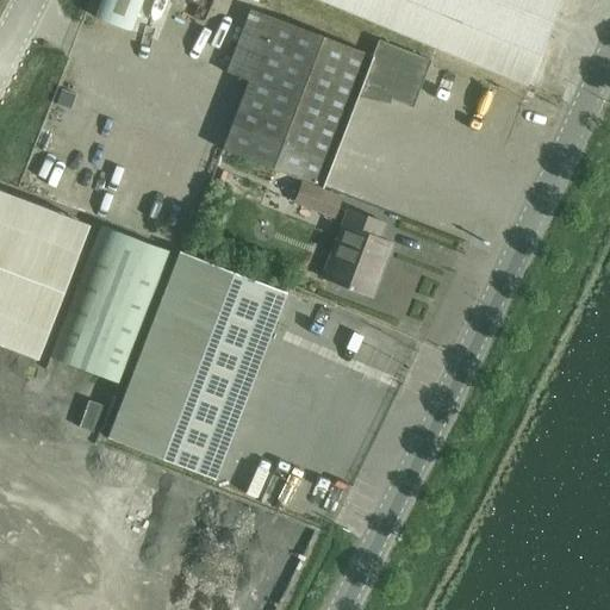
[(101,0),(95,18),(130,31),(142,0),(101,0)]
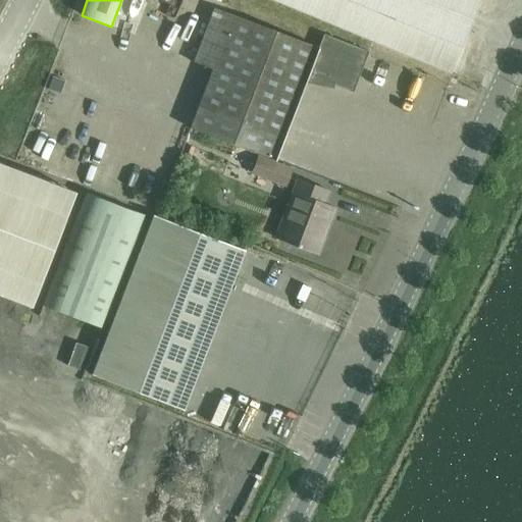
[(254,0),(222,0),(223,1),(265,11),(267,3),(254,0)]
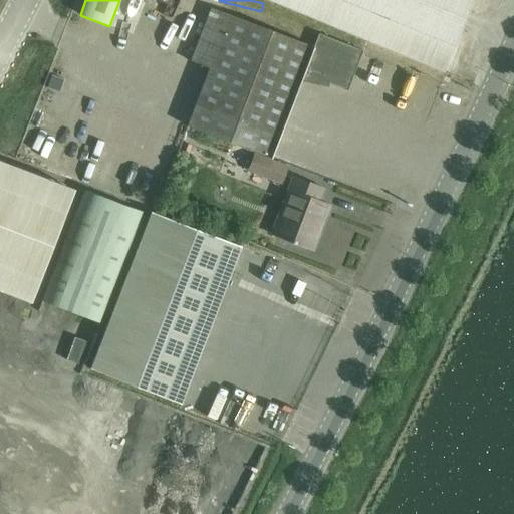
[(268,0),(443,72),(472,0),(268,0)]
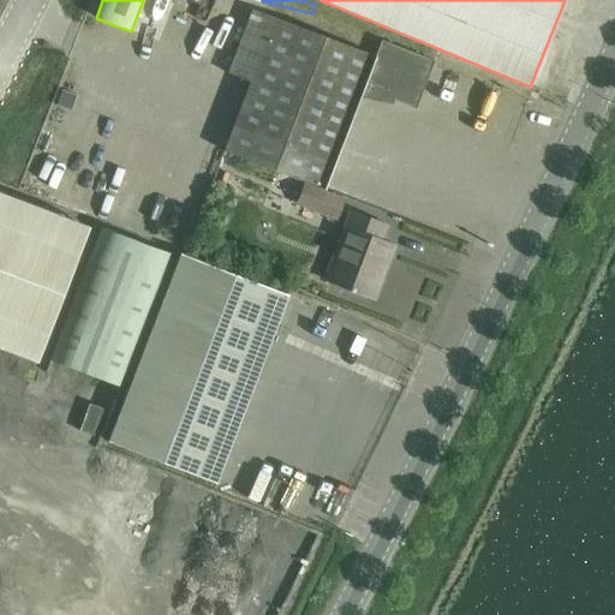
[(252,10),(227,75),(250,83),(224,151),(323,190),(358,99),(392,106),(394,101),(416,109),(435,61),(381,41),(375,57),(252,10)]
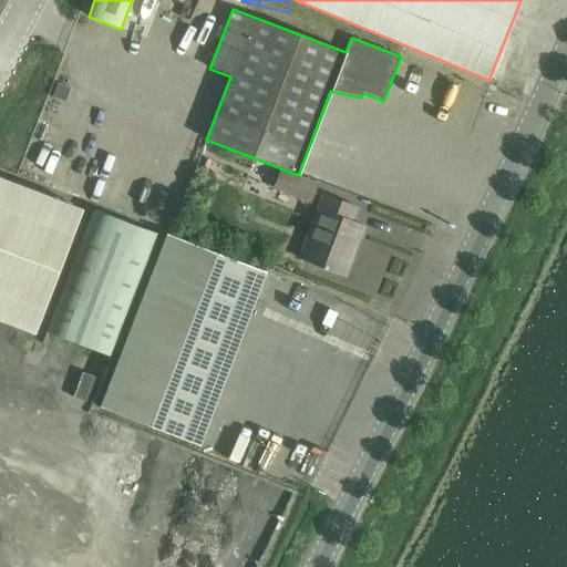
[(305,263),(325,270),(326,269),(340,275),(352,244),(357,245),(363,227),(351,222),(357,208),(323,195),(311,228),(318,230),(305,263)]
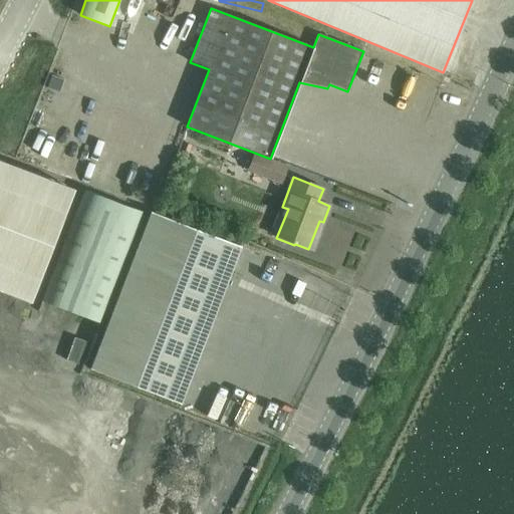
[(39,305),(96,327),(139,217),(82,195),(39,305)]
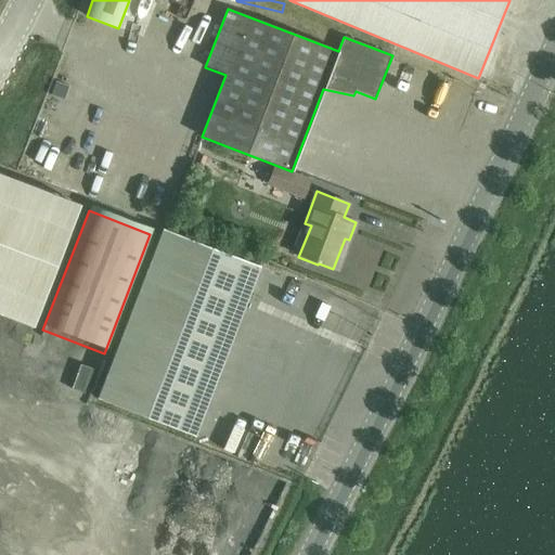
[(163,229),(98,399),(194,436),(260,267),(163,229)]
